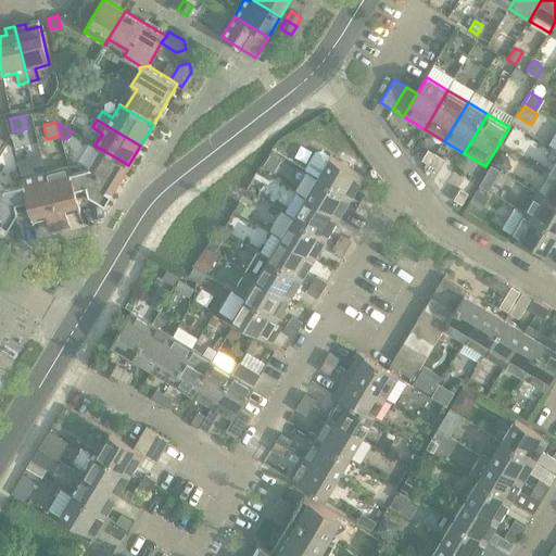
[(89,168),(83,169),(89,194),(105,204),(128,165),(101,149),(100,149),(89,168)]
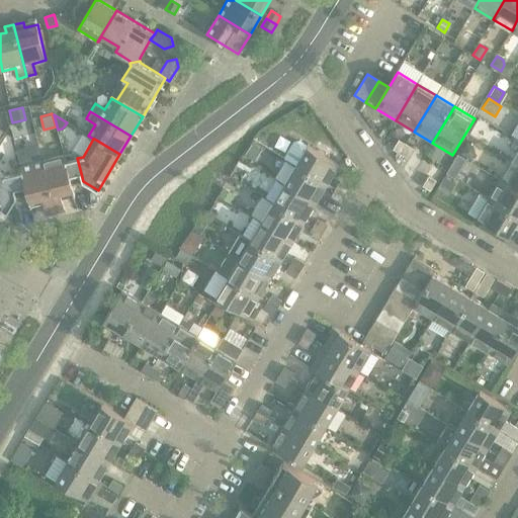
[(393,150),(401,154),(407,144),(399,140),(393,150)]
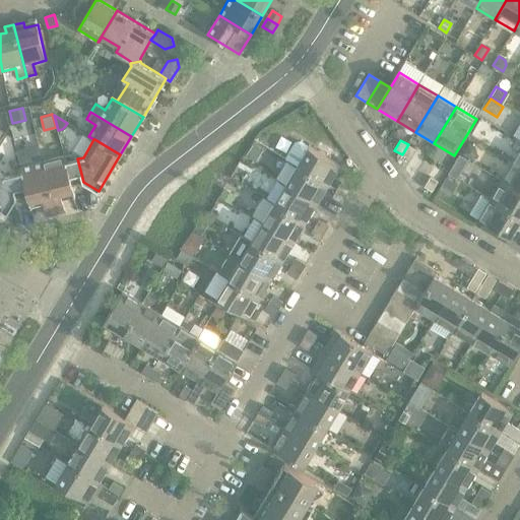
[(284,159),(298,167),(328,185),(340,166),(309,146),(309,147),(301,142),(296,143),(285,158),(284,159)]
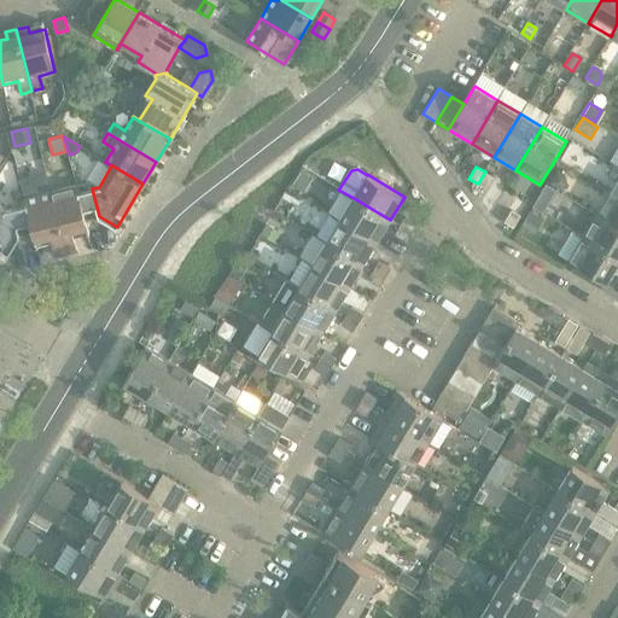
[(302,170),(293,182),(304,190),(312,178),(302,170)]
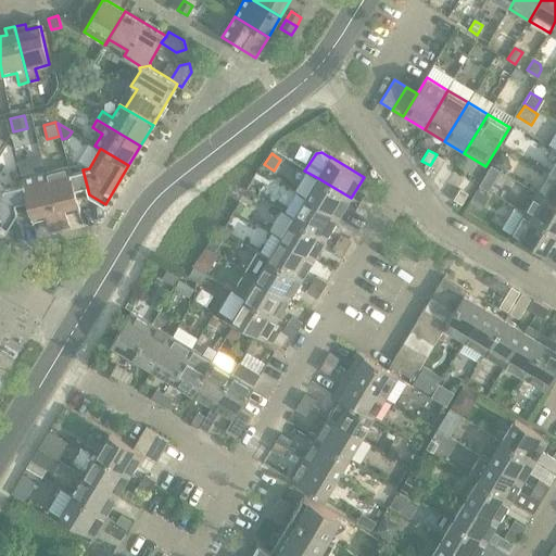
[(437,154),(430,165),(438,171),(444,160),(437,154)]
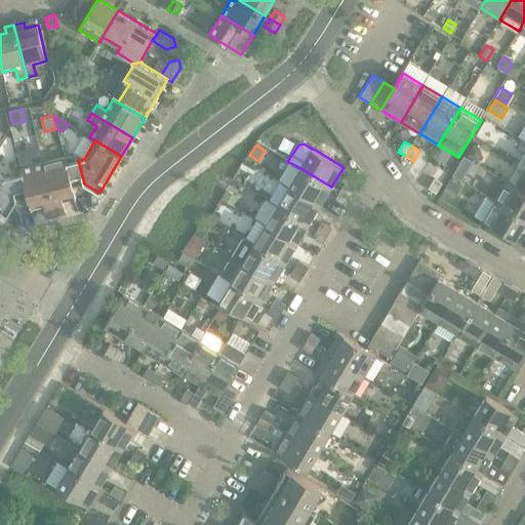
[(71,156),(65,158),(72,187),(73,186),(84,184),(78,160),(71,156)]
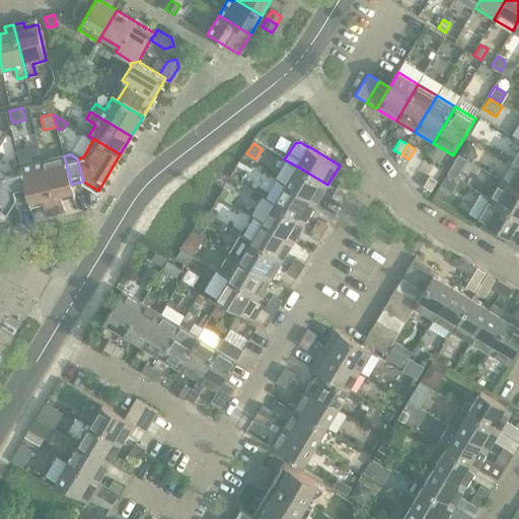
[(64,156),(43,161),(56,213),(65,211),(61,195),(74,191),(72,183),(71,184),(64,156)]
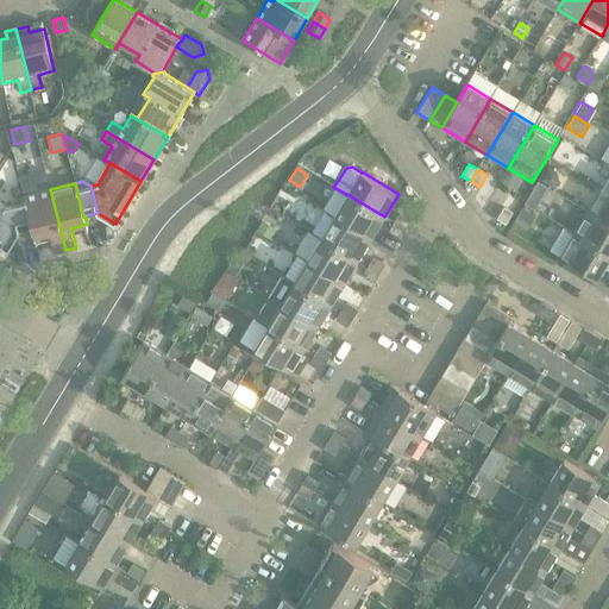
[(50,189),(25,195),(33,228),(32,228),(35,238),(49,233),(55,253),(66,250),(50,189)]
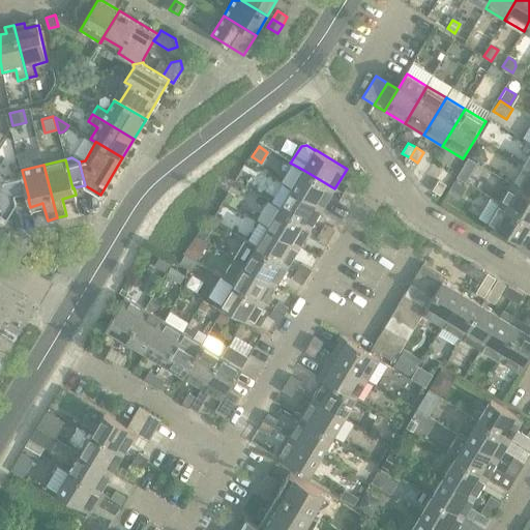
[(529,169),(523,165),(511,184),(529,195),(529,169)]
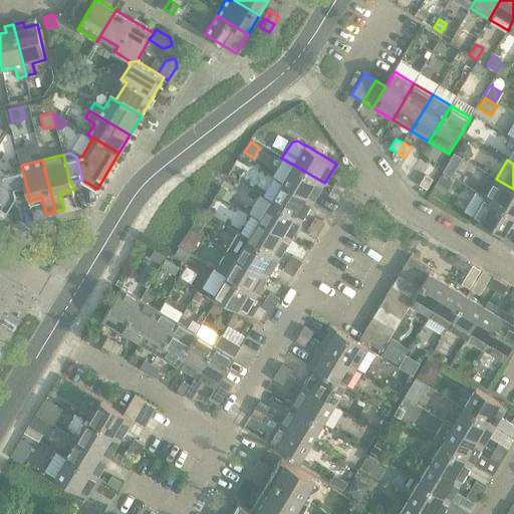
[(449,164),(444,172),(451,177),(457,168),(449,164)]
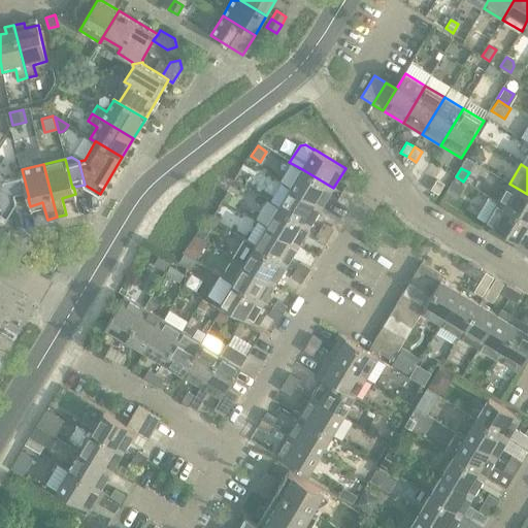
[(15,171),(11,178),(17,201),(28,198),(29,198),(22,169),(15,171)]
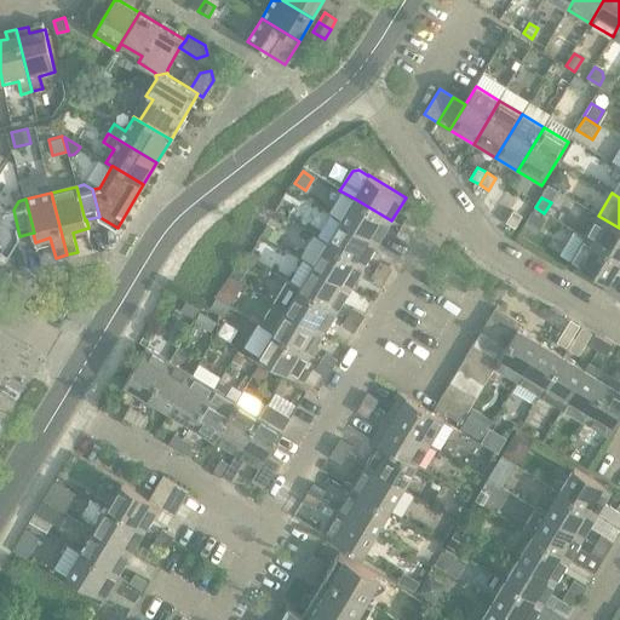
[(355,199),(340,220),(378,244),(391,220),(355,199)]
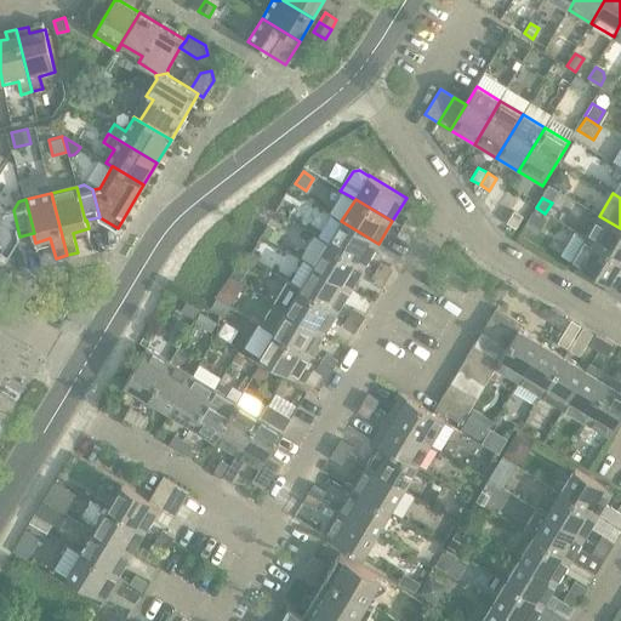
[(0,249),(9,255),(20,237),(13,210),(6,212),(0,208),(0,249)]
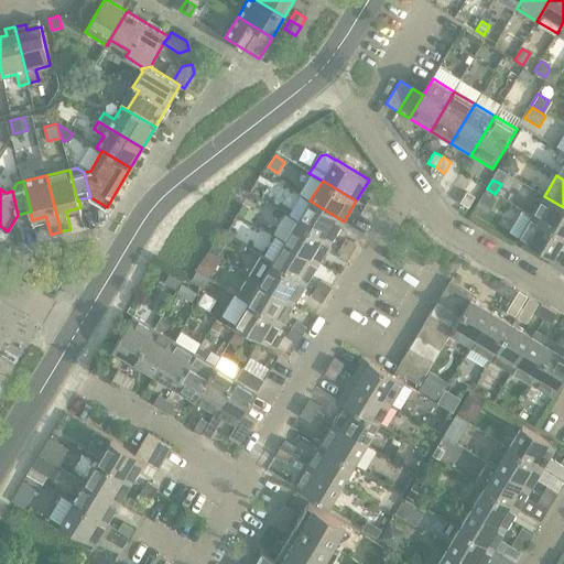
[(467,192),(461,203),(469,207),(476,197),(467,192)]
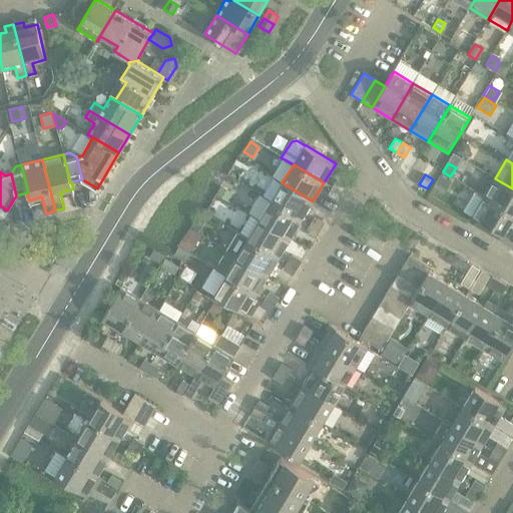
[(441,175),(434,186),(442,191),(449,180),(441,175)]
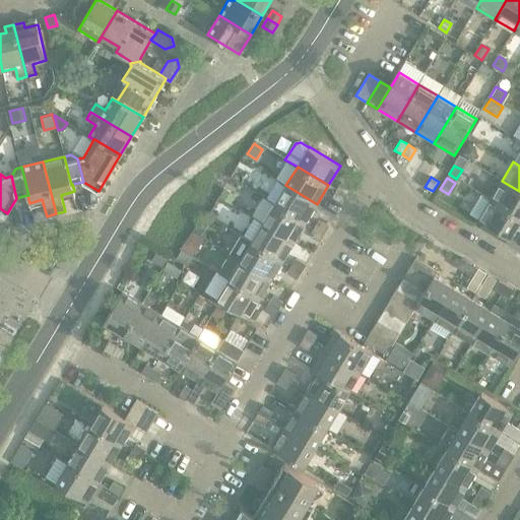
[(519,191),(502,181),(491,199),(519,216),(519,191)]
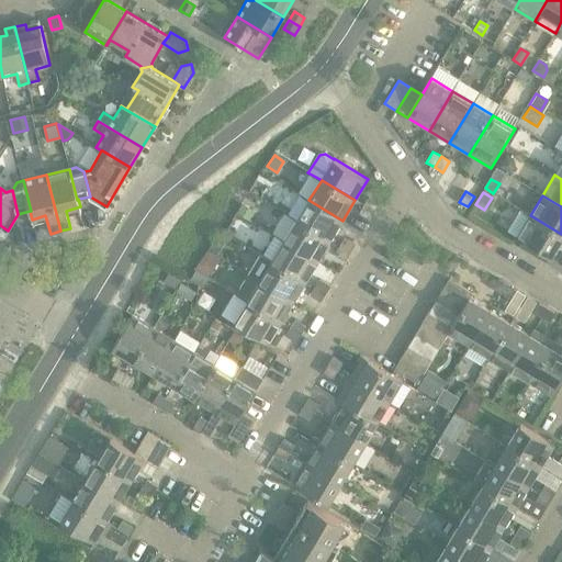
[(369,198),(363,205),(374,212),(380,204),(369,198)]
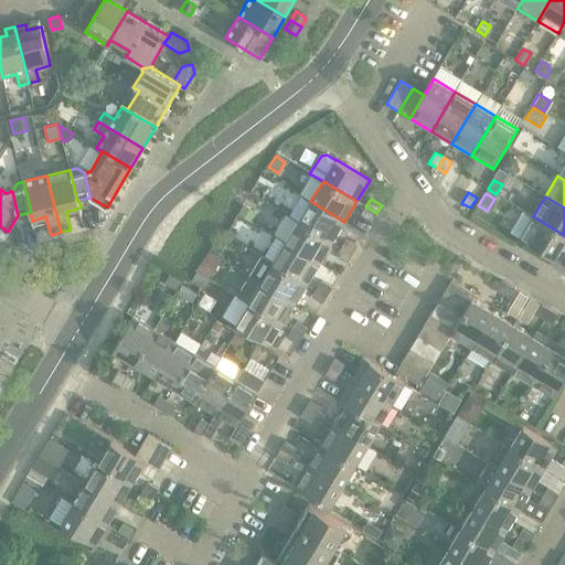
[(310,201),(298,222),(332,242),(344,222),(310,201)]
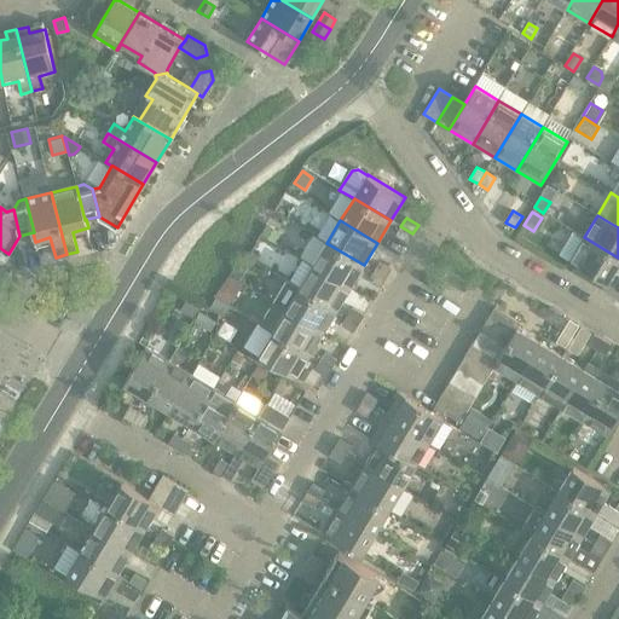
[(267,225),(262,235),(276,243),(282,233),(267,225)]
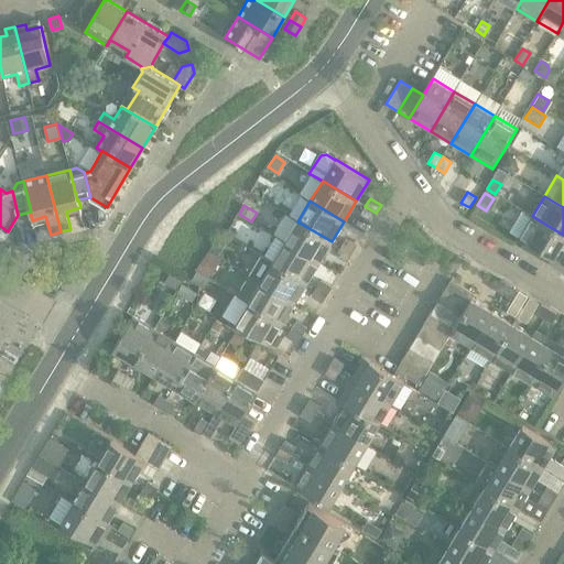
[(365,206),(360,215),(371,221),(376,213),(365,206)]
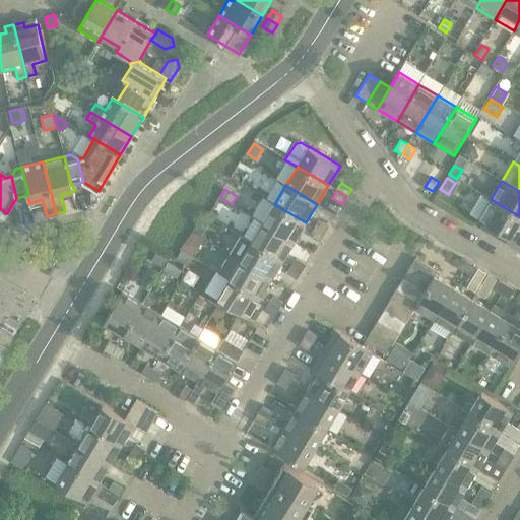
[(519,220),(519,216),(491,199),(482,194),(470,214),(510,238),(519,220)]
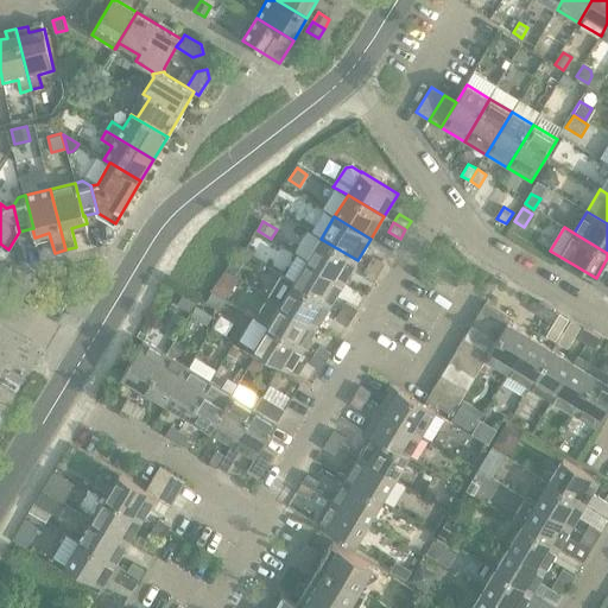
[(321,239),(308,260),(344,283),(358,260),(321,239)]
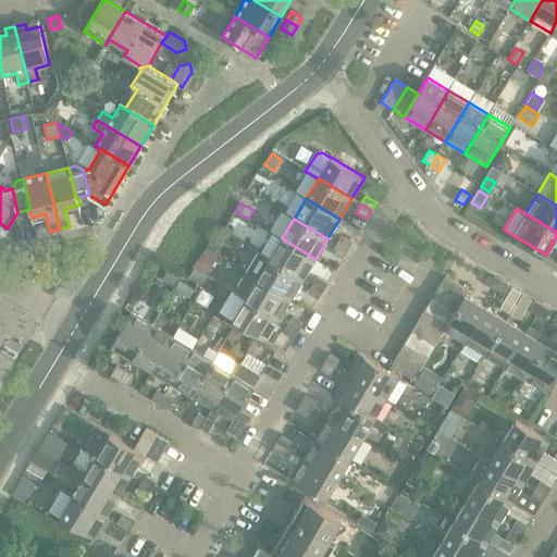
[(342,236),(336,244),(347,250),(353,243),(342,236)]
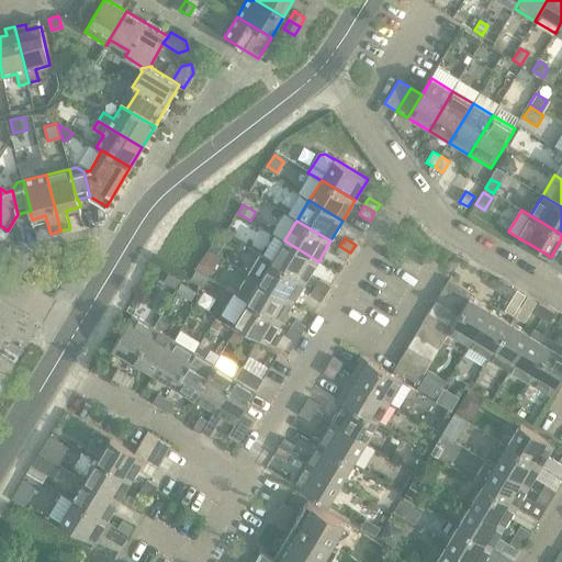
[(284,240),(272,261),(305,281),(318,261),(284,240)]
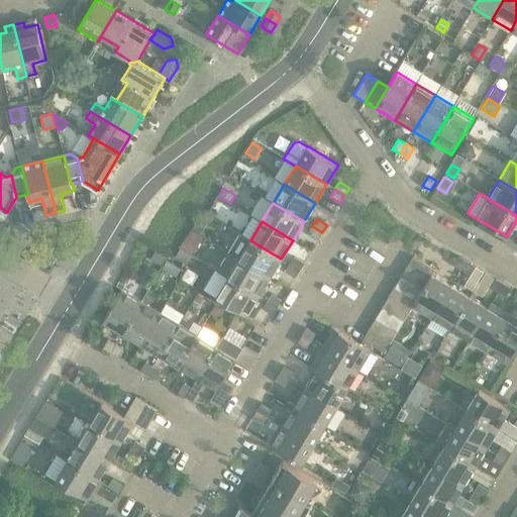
[(312,226),(308,234),(318,240),(322,232),(312,226)]
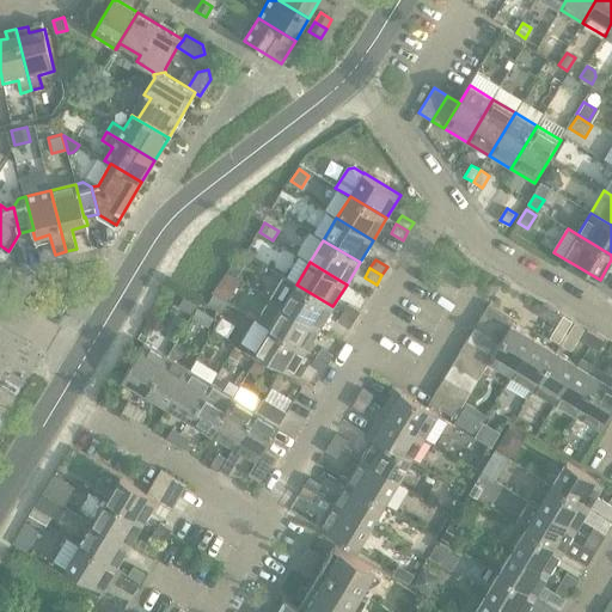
[(270,299),(283,306),(319,329),(332,306),(297,285),(285,277),(270,299)]
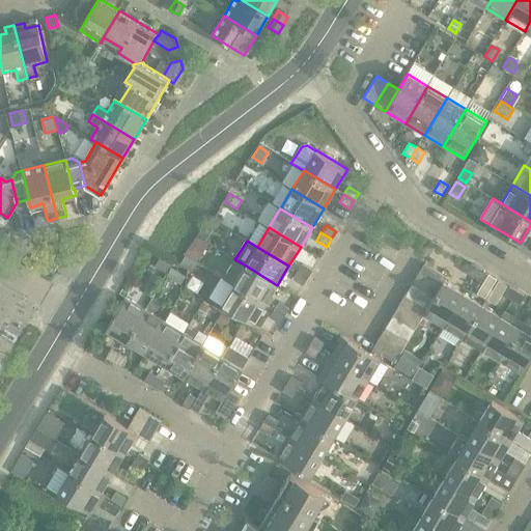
[(193,243),(186,255),(198,263),(205,251),(193,243)]
